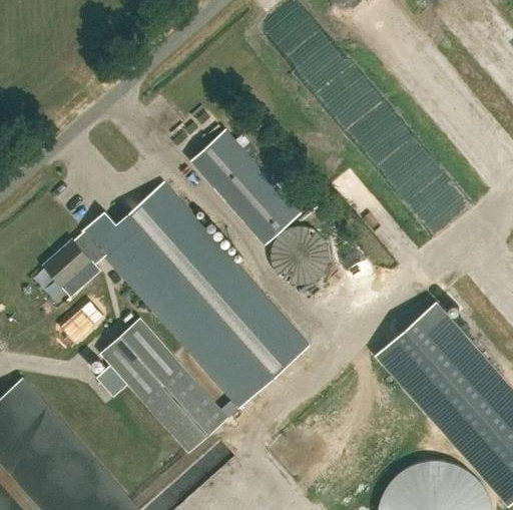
[(298,216),(225,133),(191,162),(265,245),(298,216)]
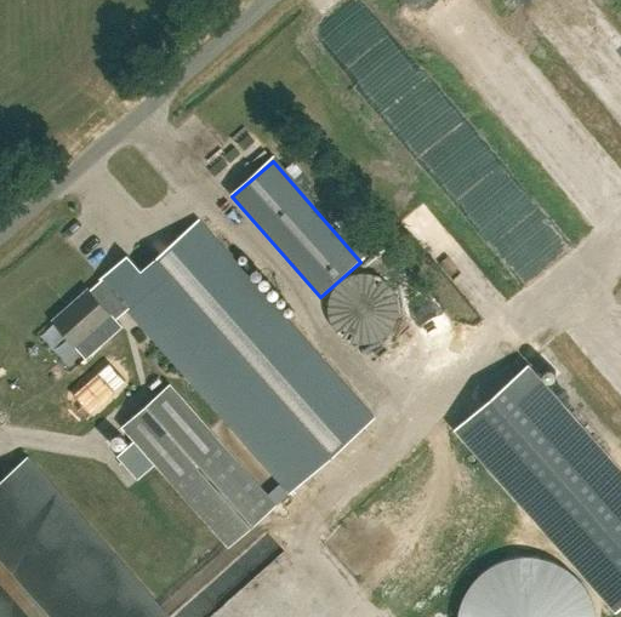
[(90,293),(89,292),(52,324),(75,350),(112,319),(110,318),(123,308),(286,495),(371,421),(199,224),(141,275),(127,260),(100,284),(101,285),(90,293)]
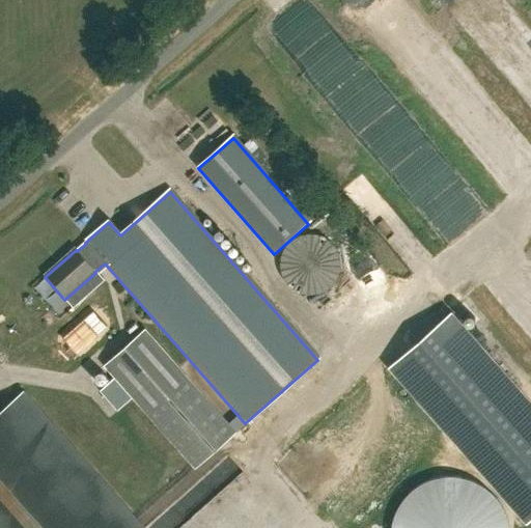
[(278,264),(278,267),(278,270),(278,272),(279,275),(280,278),(281,280),(282,281),(283,283),(284,285),(286,287),(288,288),(290,290),(294,293),(297,295),(301,296),(303,296),(306,297),(308,297),(311,297),(314,296),(317,295),(320,294),(325,292),(326,290),(328,289),(330,287),(331,286),(333,283),(335,280),(336,278),(337,275),(338,272),(338,269),(338,266),(338,262),(337,259),(336,256),(336,254),(334,251),(333,249),(331,246),(329,245),(327,243),(325,241),(323,240),(319,239),(315,238),(313,237),(310,237),(308,237),(305,237),(302,237),(299,238),(296,239),(294,240),(291,242),(288,244),(287,245),(285,247),(283,250),(281,252),(281,254),(279,257),(279,260),(278,264)]
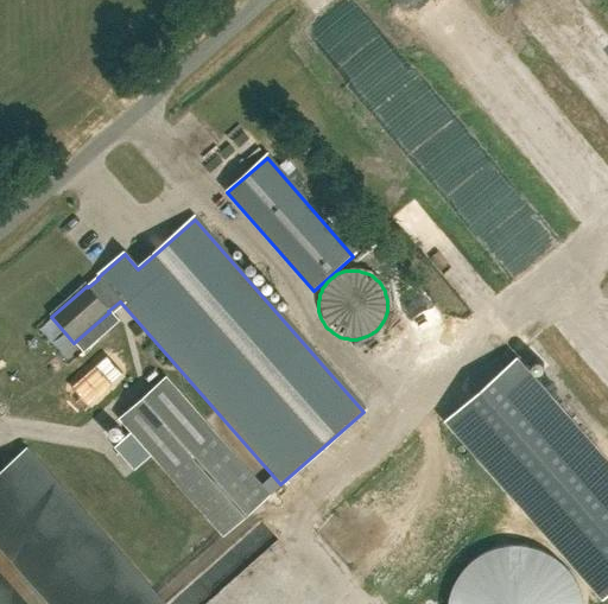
[(607,595),(607,461),(517,357),(444,420),(603,599),(607,595)]
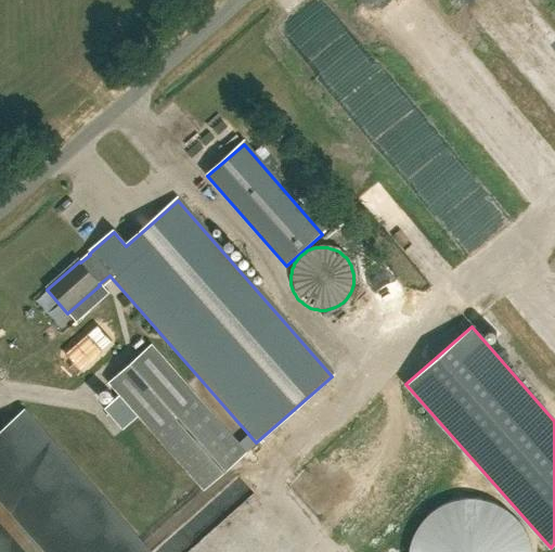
[(244,453),(151,347),(107,384),(201,490),(244,453)]
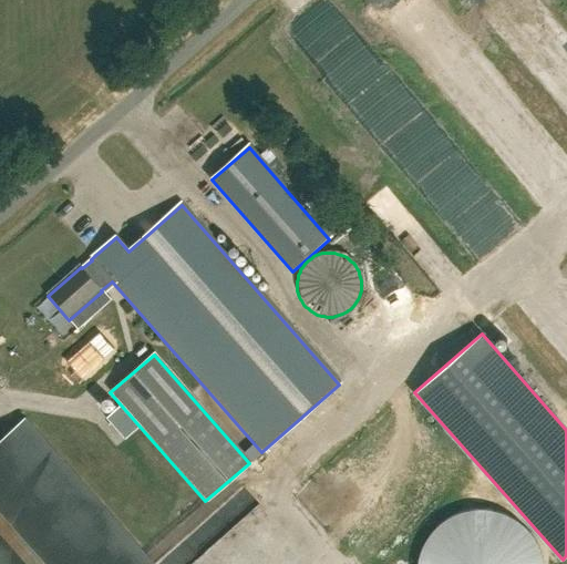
[(107,419),(120,412),(113,399),(100,406),(107,419)]
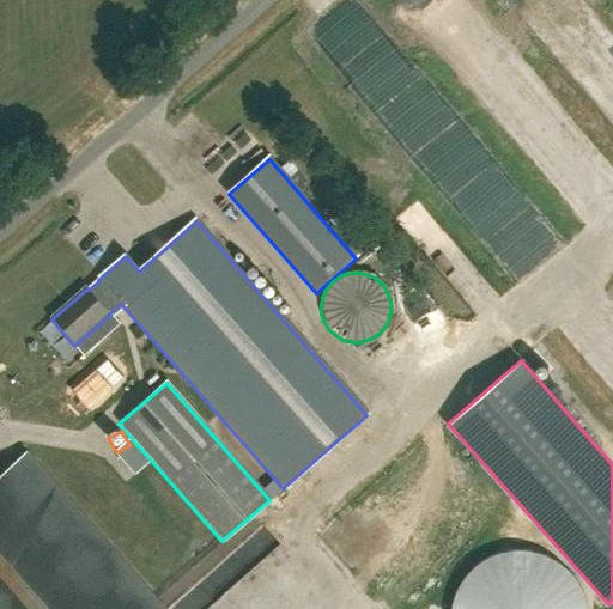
[(0,476),(0,608),(164,608),(28,454),(0,476)]
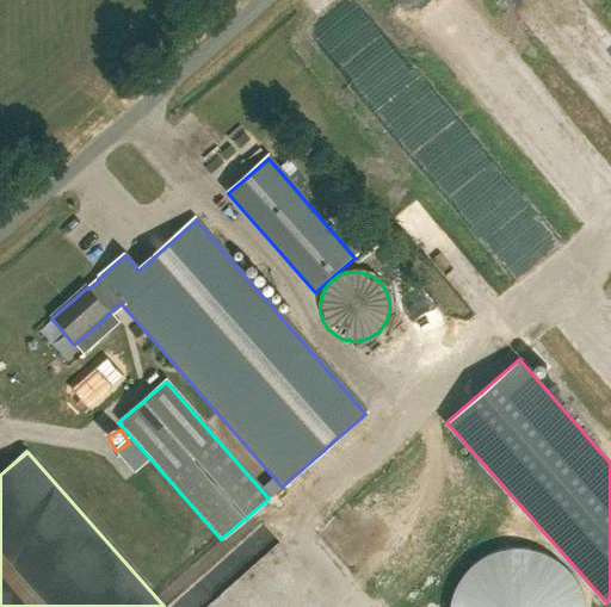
[(586,606),(586,602),(579,586),(569,571),(556,559),(539,552),(523,549),(505,549),(488,555),(473,564),(461,577),(452,593),(449,606),(586,606)]
